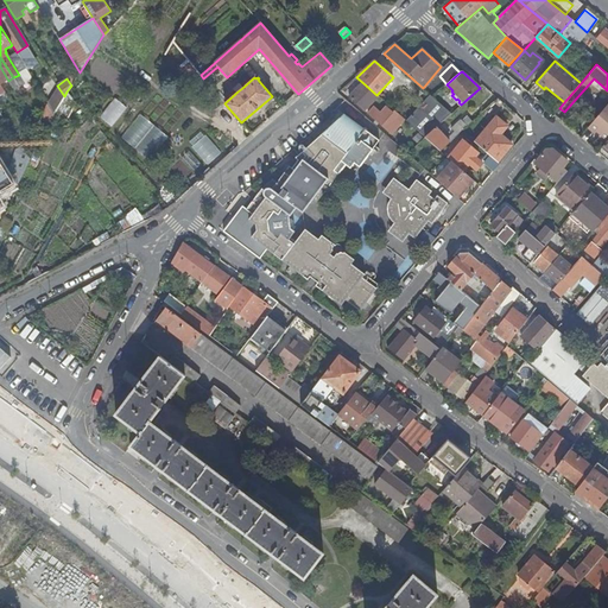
[(378,96),(363,83),(349,96),(365,111),(378,96)]
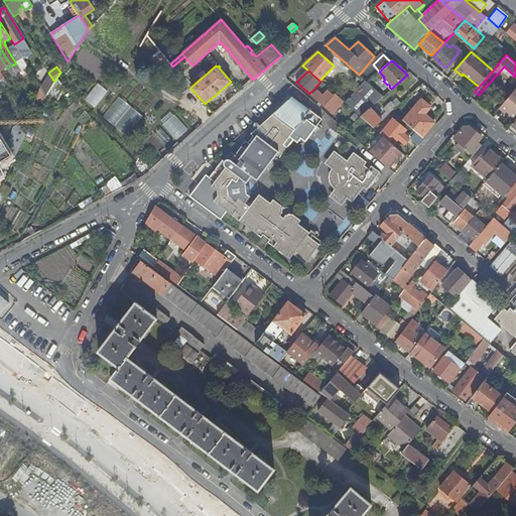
[(50,76),(42,90),(46,96),(54,82),(50,76)]
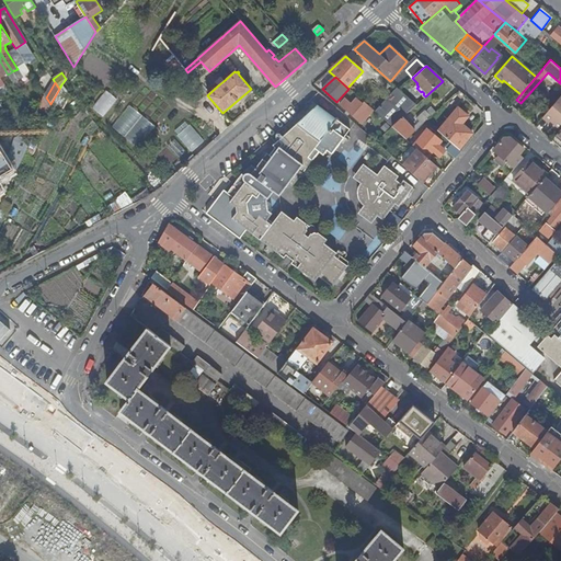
[(398,88),(375,112),(385,121),(391,126),(392,127),(402,118),(416,105),(398,88)]
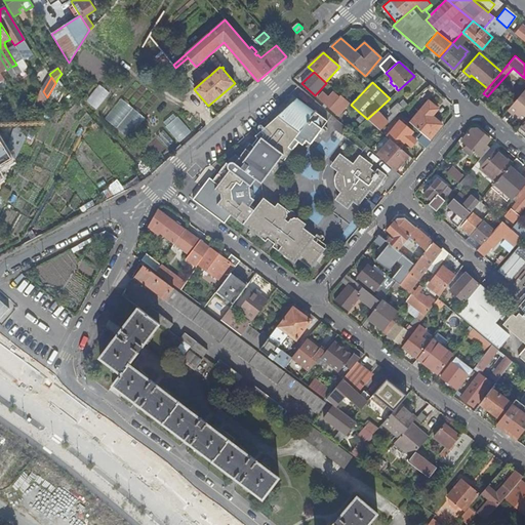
[(432,95),(427,88),(415,98),(420,104),(432,95)]
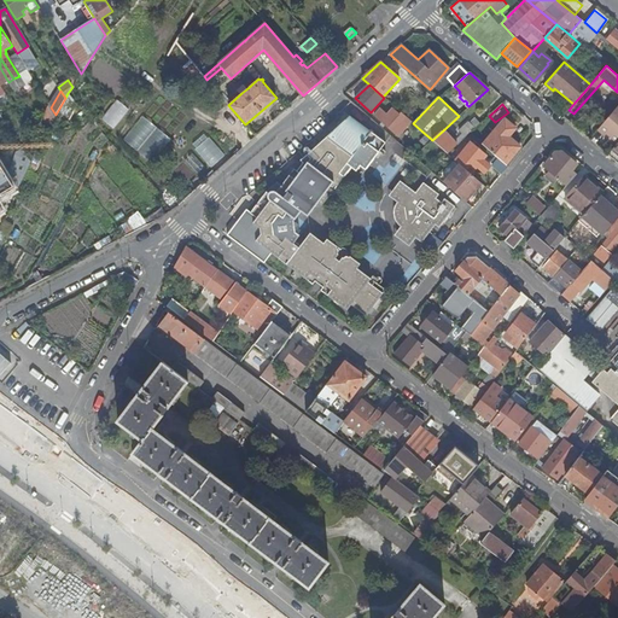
[(607,135),(617,144),(617,141),(617,106),(598,130),(605,136),(607,135)]
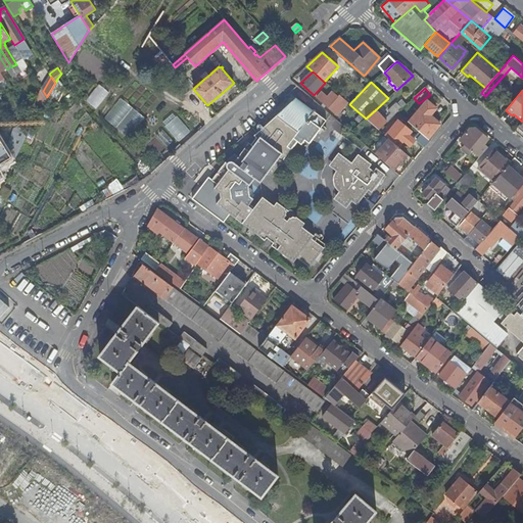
[(37,101),(43,104),(47,97),(43,91),(37,101)]
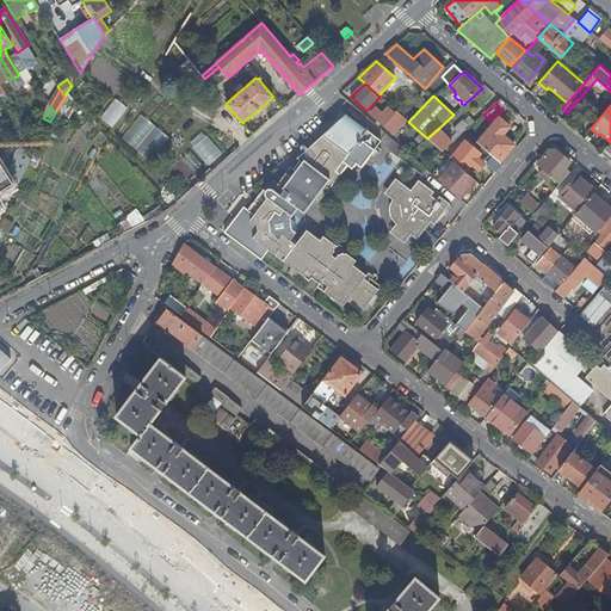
[(372,116),(394,135),(402,125),(394,117),(396,113),(389,107),(383,113),(378,110),(372,116)]
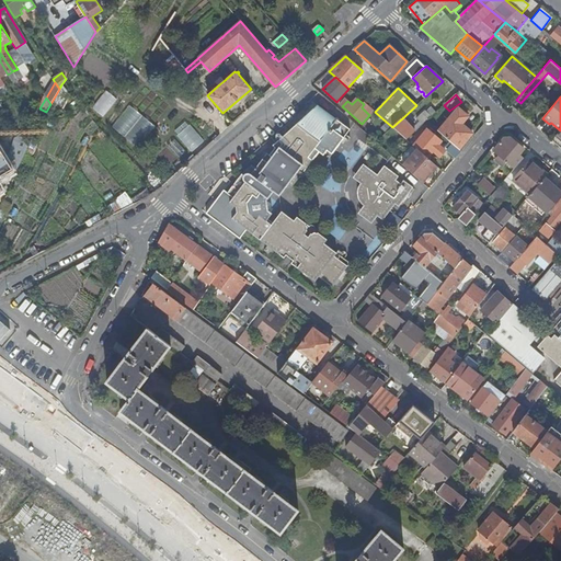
[(316,274),(319,276),(332,287),(350,263),(324,243),(328,240),(297,217),(295,220),(282,212),(272,225),(266,220),(273,214),(268,210),(268,209),(271,208),(272,207),(272,205),(272,204),(271,202),(270,202),(267,202),(267,199),(270,196),(263,191),(266,186),(279,196),(288,185),(292,187),(313,160),(309,157),(316,148),(320,151),(323,147),(328,150),(332,153),(351,129),(319,105),(277,141),(276,144),(276,146),(277,148),(278,149),(272,157),(270,155),(267,156),(266,156),(265,157),(251,174),(250,173),(248,173),(245,175),(242,173),(228,193),(233,197),(230,202),(236,206),(237,214),(232,218),(281,254),(282,255),(284,255),(286,255),(287,254),(288,253),(295,259),(294,261),(294,263),(295,265),(296,266),(311,278),(316,274)]
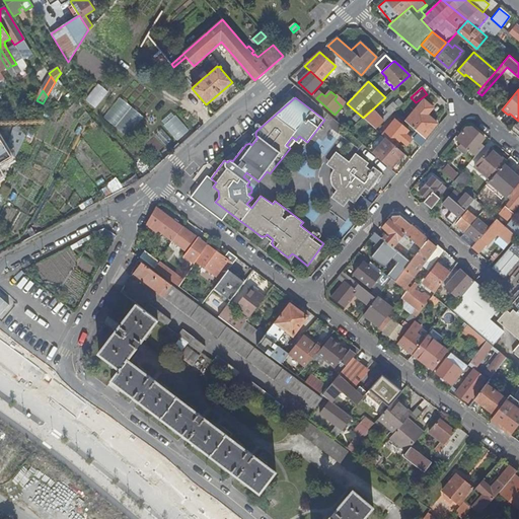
[(424,100),(419,106),(427,115),(433,107),(424,100)]
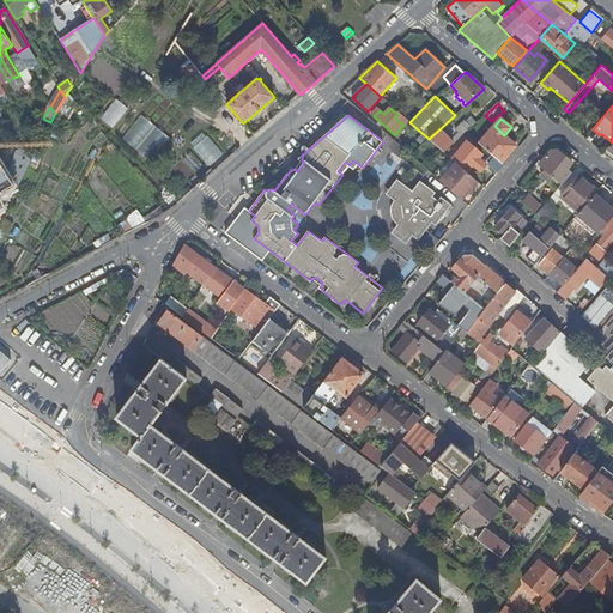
[(444,134),(439,129),(429,139),(444,153),(472,128),(465,121),(455,129),(459,134),(451,141),(447,137),(449,135),(447,132),(444,134)]
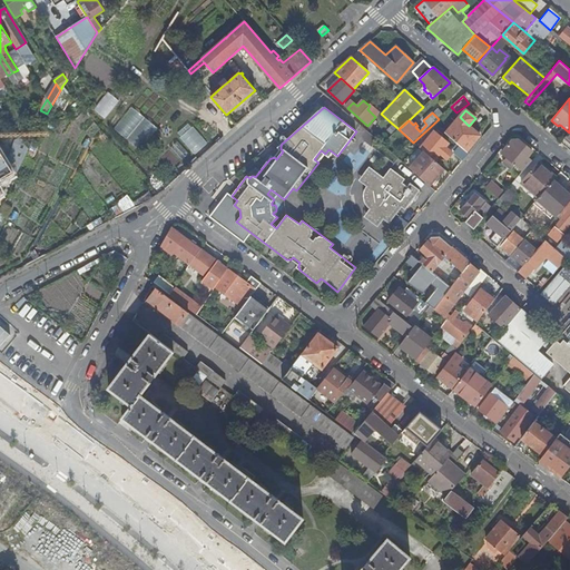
[(460,117),(445,134),(467,151),(480,136),(469,126),(460,117)]
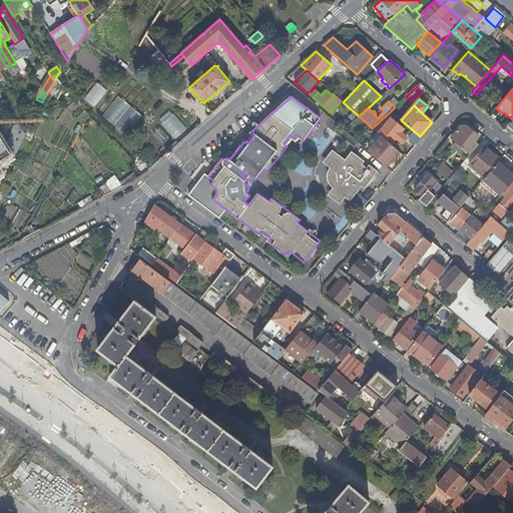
[(353,119),(358,115),(352,110),(348,115),(353,119)]
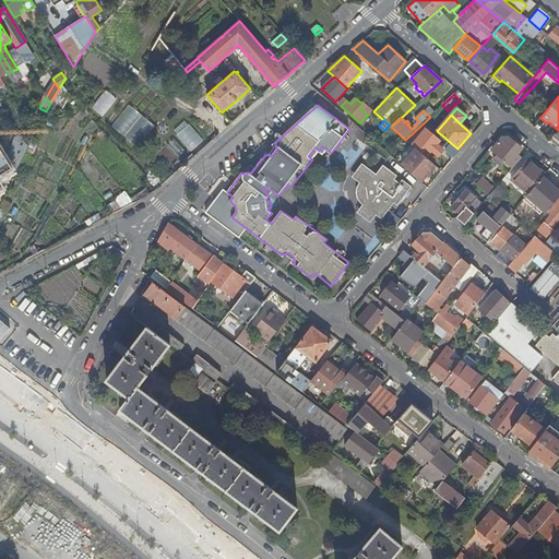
[(188,122),(174,135),(190,153),(204,140),(188,122)]
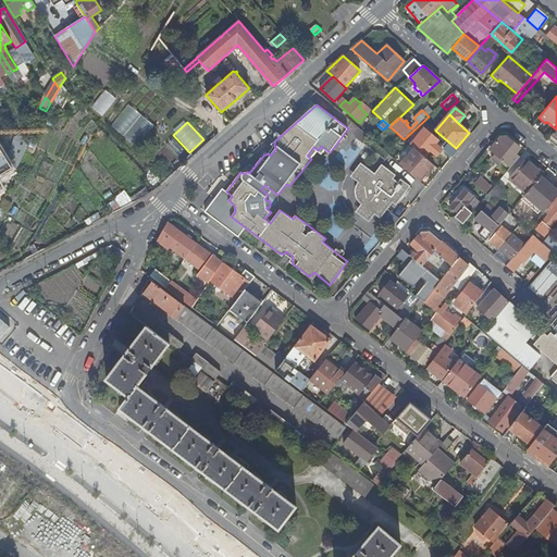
[(420,147),(417,150),(424,157),(430,149),(434,153),(438,148),(434,145),(438,139),(425,128),(415,141),(420,147)]
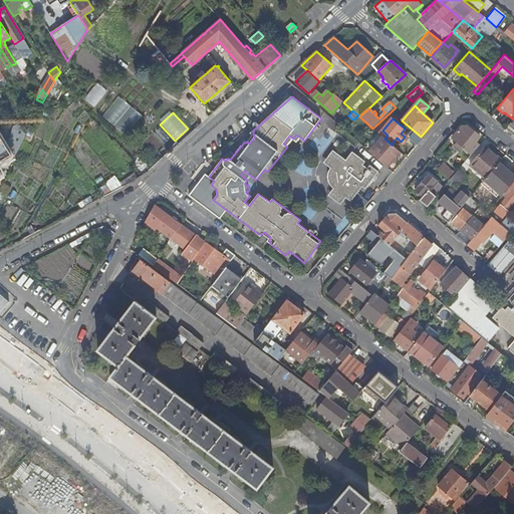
[(12,122),(8,133),(5,132),(0,144),(0,149),(15,156),(27,129),(12,122)]
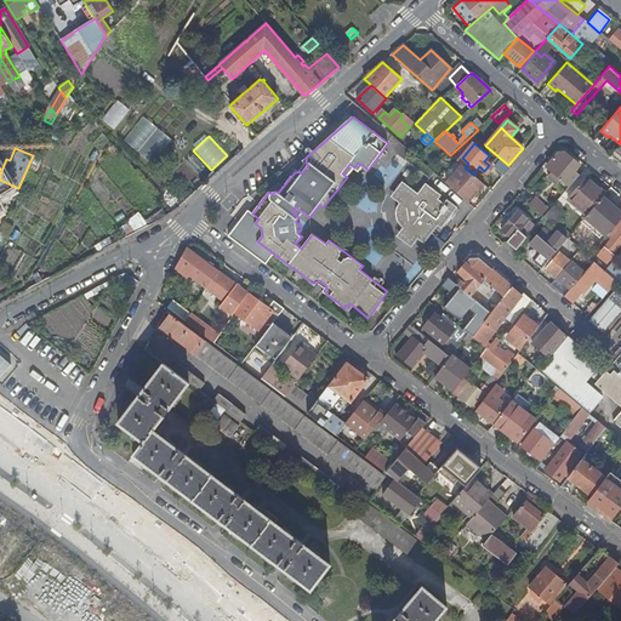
[(562,180),(569,187),(579,176),(574,171),(580,165),(567,154),(557,154),(547,167),(552,171),(547,176),(557,184),(562,180)]
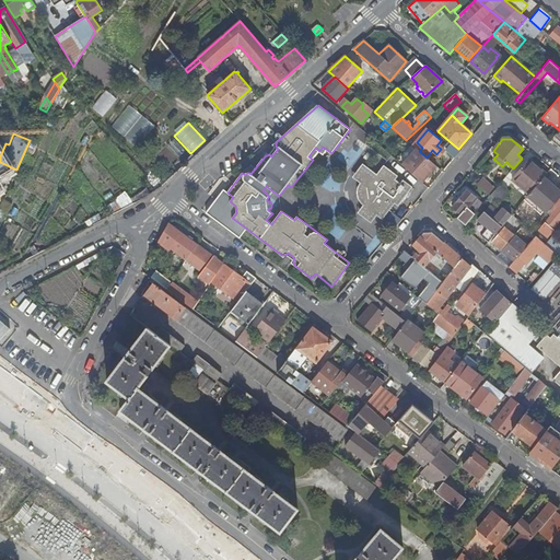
[(411,144),(398,161),(422,183),(438,167),(427,158),(419,151),(411,144)]
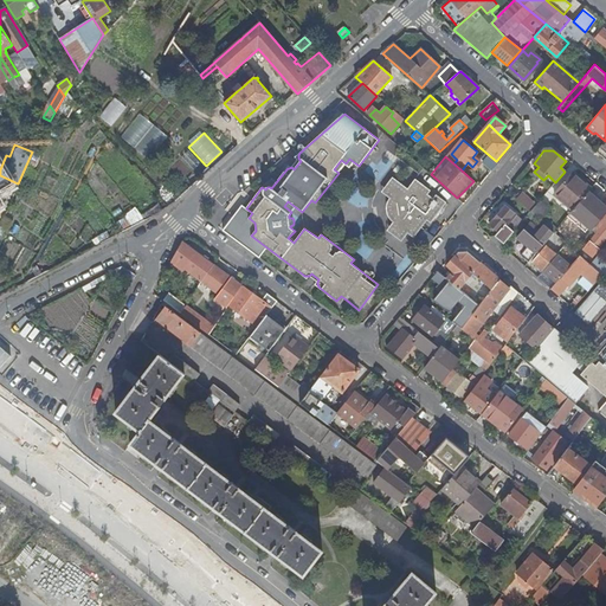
[(553,194),(572,211),(585,195),(592,189),(572,172),(553,194)]
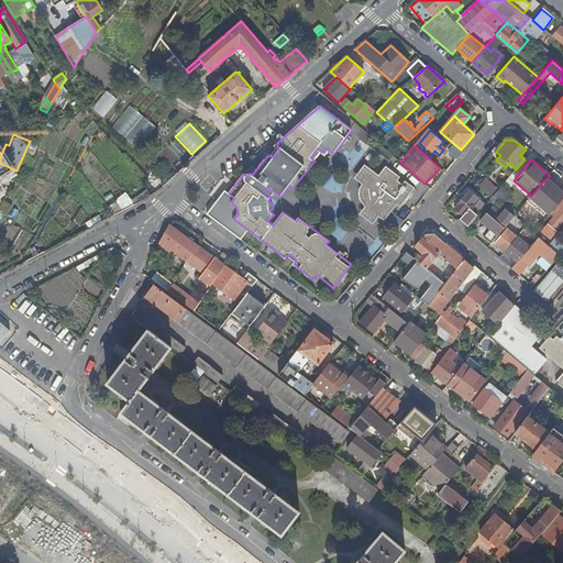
[(367,213),(364,218),(373,224),(379,217),(385,221),(397,205),(400,208),(415,188),(406,181),(403,185),(398,180),(400,177),(386,166),(379,176),(365,165),(359,174),(362,176),(359,181),(363,184),(361,186),(360,189),(360,190),(360,196),(360,198),(361,200),(362,202),(365,205),(366,206),(363,210),(367,213)]
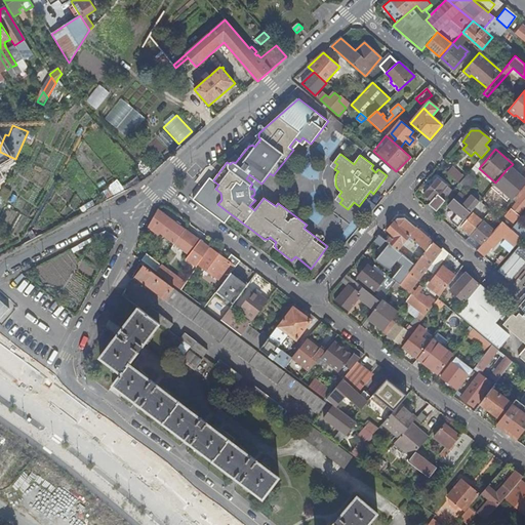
[(452,167),(446,173),(455,180),(459,184),(463,177),(452,167)]
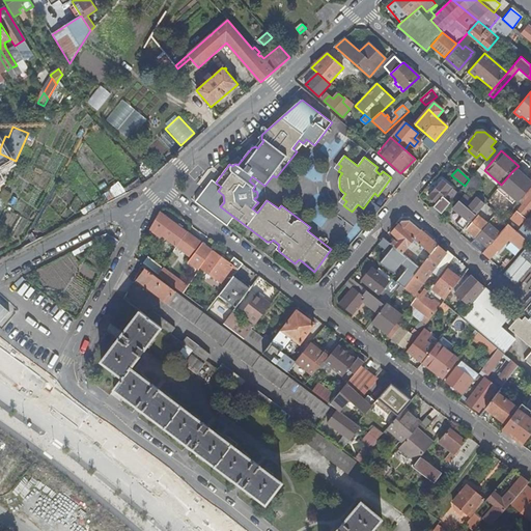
[(525,182),(512,171),(501,185),(500,186),(519,202),(530,187),(530,182),(527,179),(525,182)]
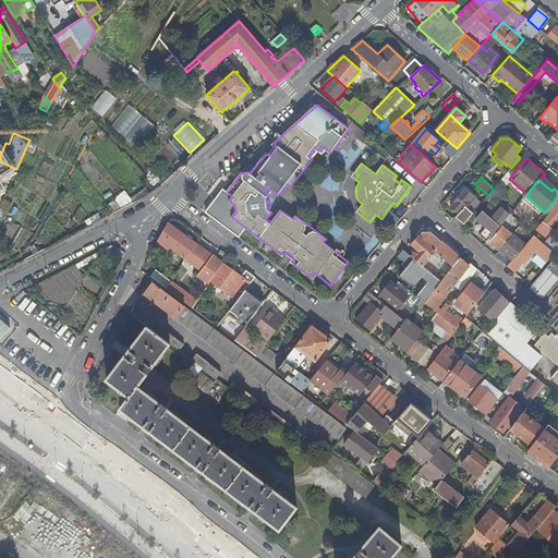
[(506,187),(499,182),(493,189),(488,195),(498,204),(504,196),(500,194),(506,187)]
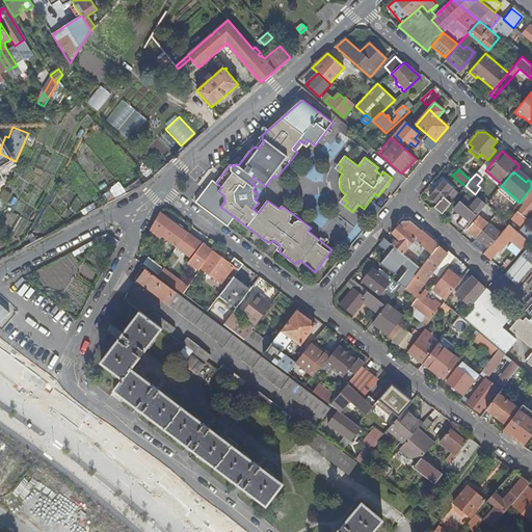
[(434,208),(443,214),(449,207),(451,204),(452,204),(459,194),(443,181),(429,197),(437,205),(434,208)]
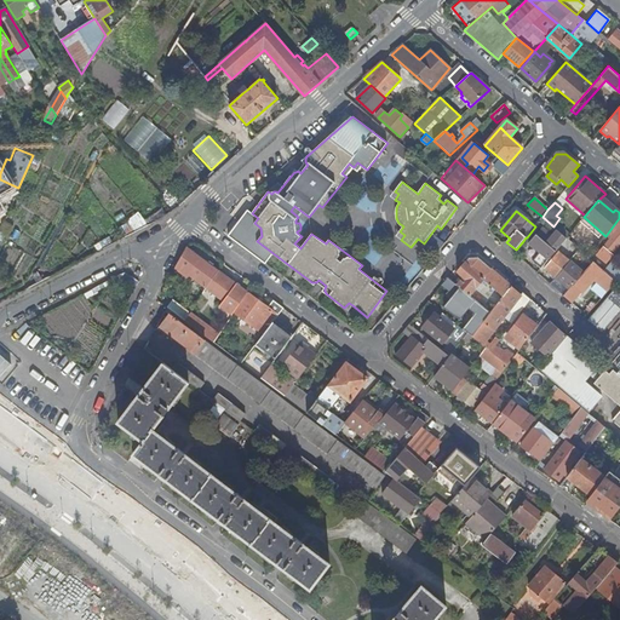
[(619,227),(604,246),(602,245),(600,247),(602,250),(597,254),(607,263),(614,254),(610,252),(619,241),(619,227)]
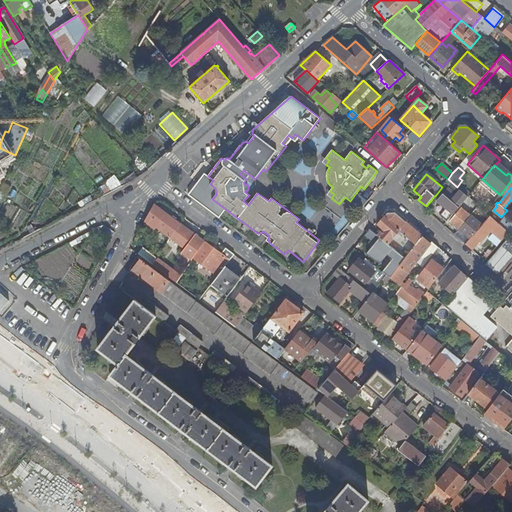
[(438,216),(446,223),(468,196),(460,189),(456,194),(448,188),(437,201),(445,207),(438,216)]
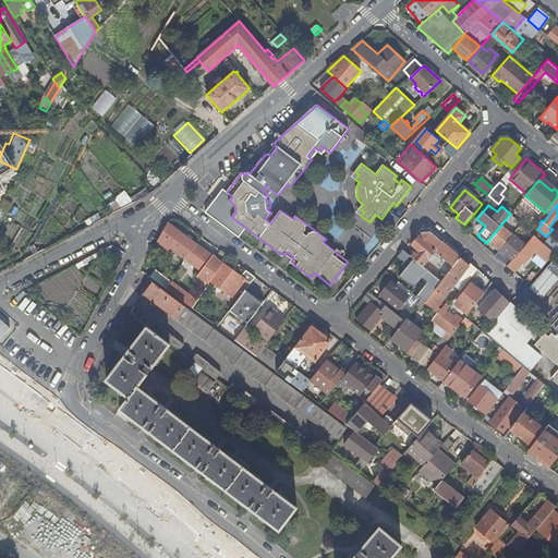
[(392,226),(398,217),(390,213),(385,220),(392,226)]
